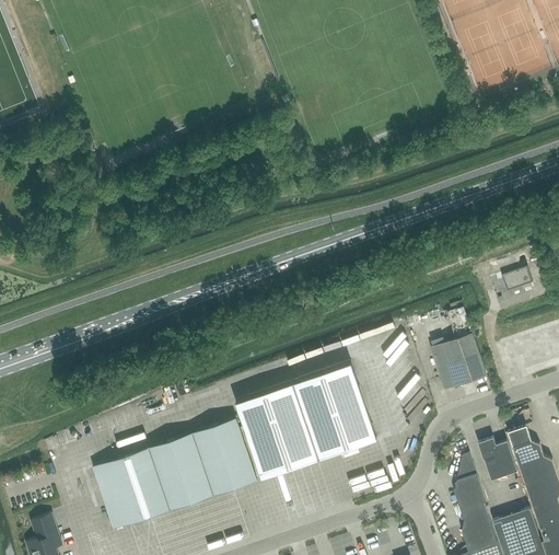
[(532,284),(526,269),(501,278),(507,293),(532,284)]
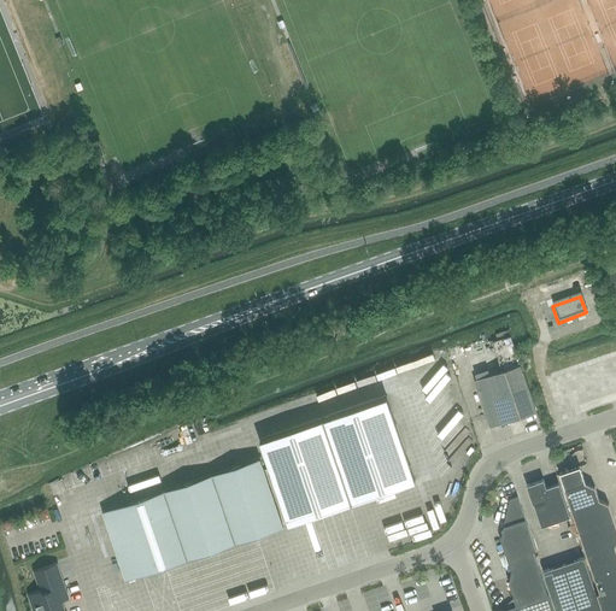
[(490,432),(535,416),(510,341),(491,347),(500,376),(474,386),(490,432)]
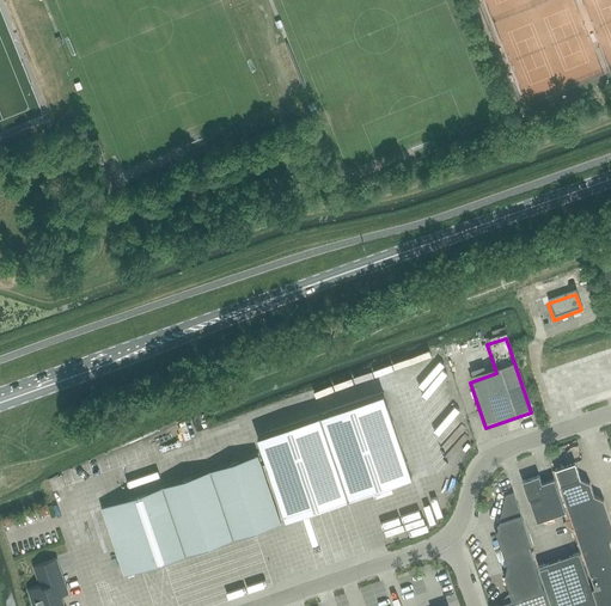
[(411,482),(383,398),(256,441),(285,525),(411,482)]
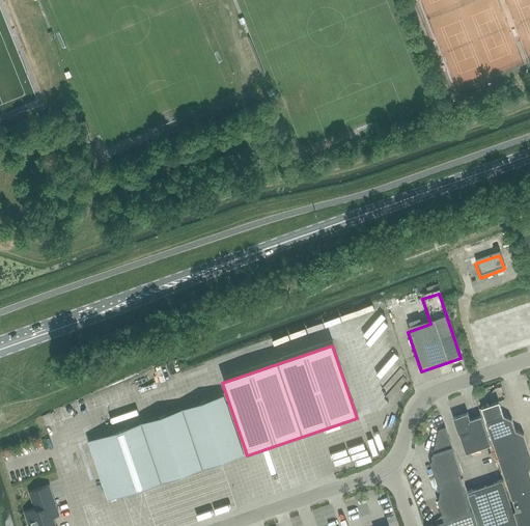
[(107,503),(243,458),(222,398),(87,445),(107,503)]
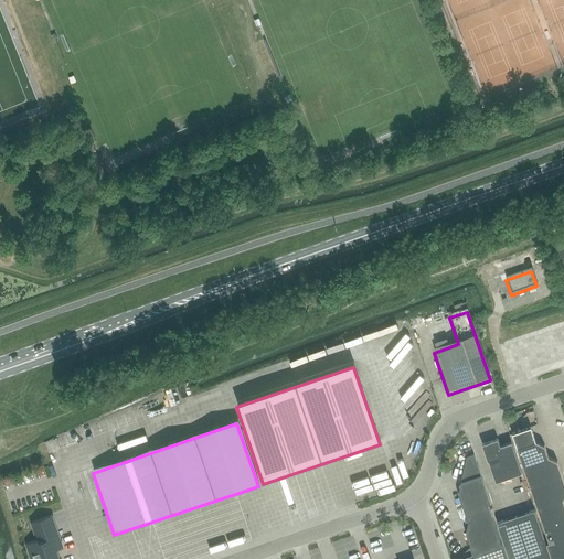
[(515,452),(534,447),(530,431),(511,438),(515,452)]
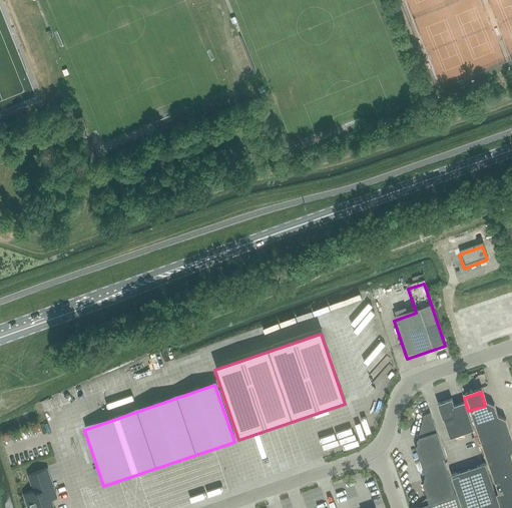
[(453,410),(451,403),(437,408),(442,423),(443,423),(449,442),(473,434),(464,406),(453,410)]
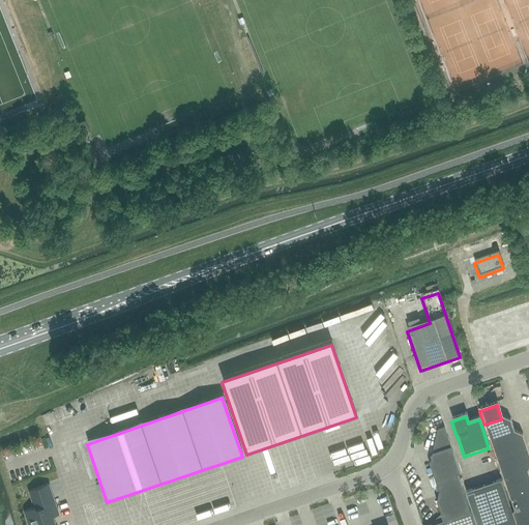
[(511,515),(515,524),(528,524),(528,479),(527,473),(528,467),(528,459),(522,438),(513,434),(509,424),(501,419),(483,425),(513,514),(511,515)]
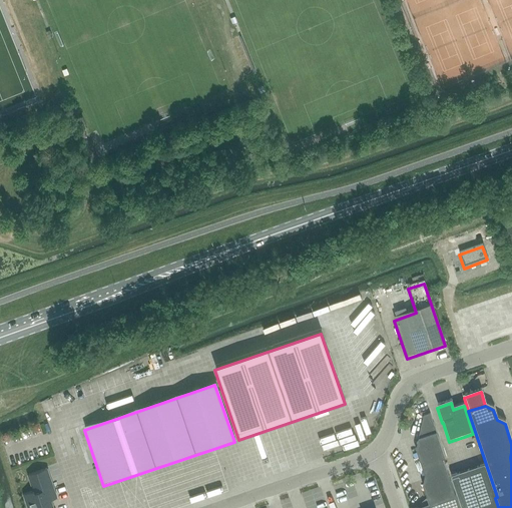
[(421,470),(442,463),(444,462),(429,418),(423,420),(415,453),(421,470)]
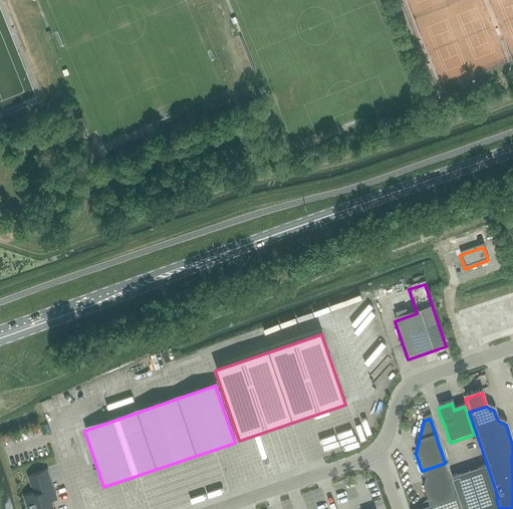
[(457,508),(455,500),(443,464),(422,471),(425,481),(423,490),(429,508),(457,508)]
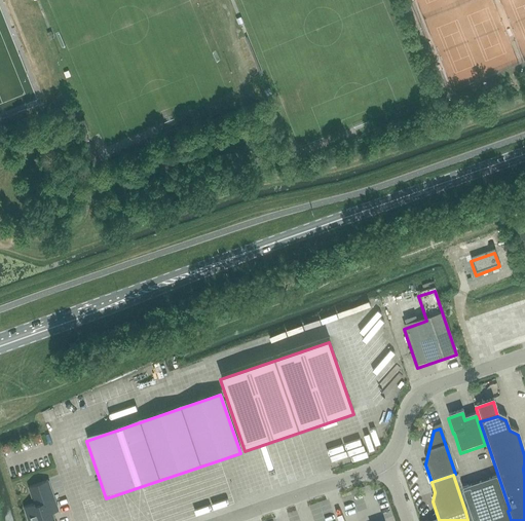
[(511,520),(508,511),(497,480),(496,480),(495,479),(491,481),(492,482),(466,490),(466,489),(462,490),(462,491),(461,491),(471,520),(511,520)]
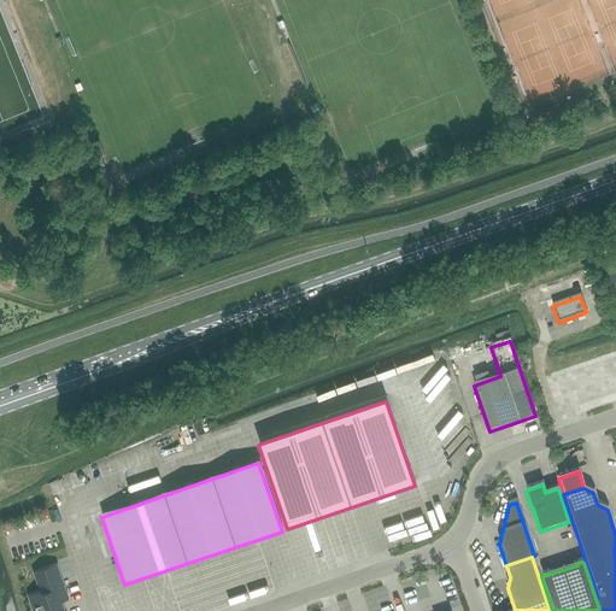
[(66,600),(64,593),(54,569),(33,577),(40,595),(28,599),(31,610),(62,610),(59,603),(66,600)]
